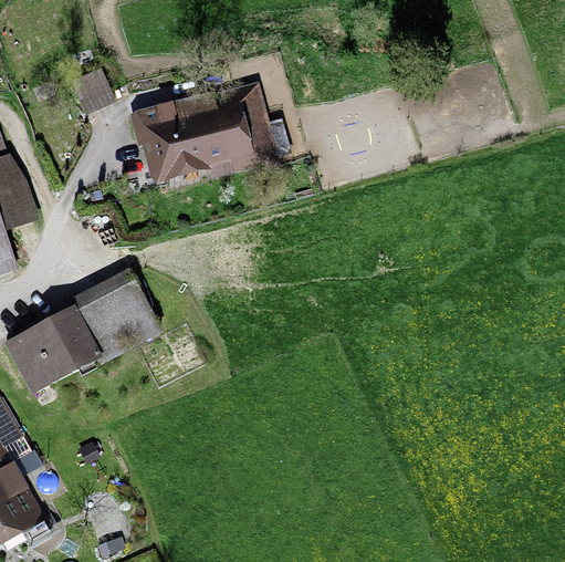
[(71,81),(85,113),(115,100),(101,68),(71,81)]
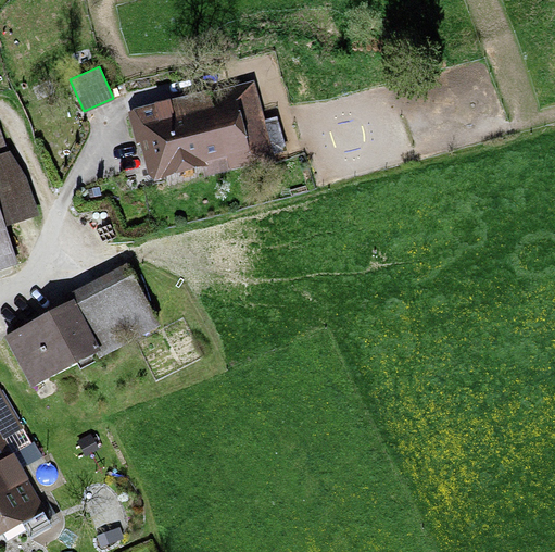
[(150,179),(201,167),(203,175),(274,159),(254,78),(126,110),(135,142),(140,141),(150,179)]
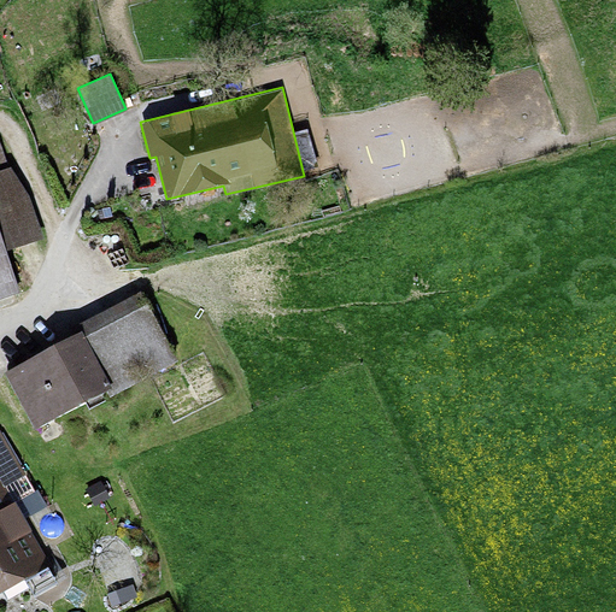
[(0,298),(21,290),(6,249),(42,237),(17,164),(9,168),(0,145),(0,298)]
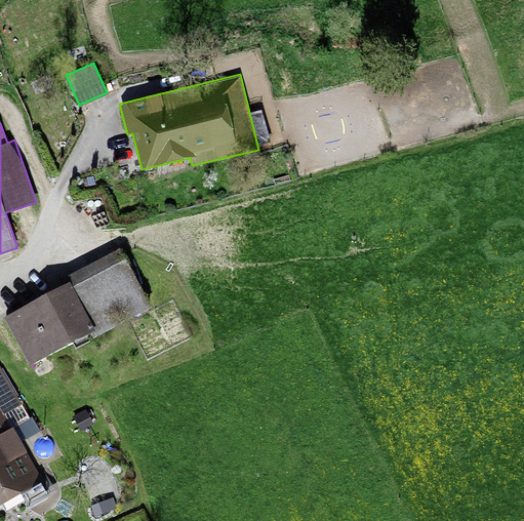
[(93,336),(151,308),(120,247),(58,278),(63,287),(3,317),(29,366),(92,334),(93,336)]
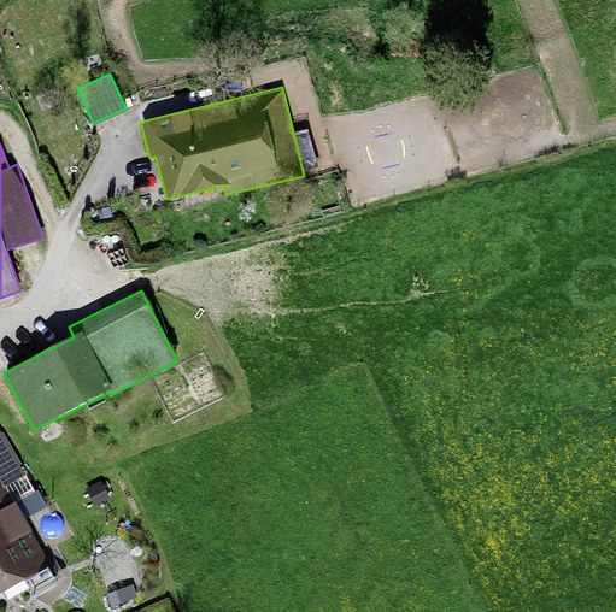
[(0,593),(51,564),(5,484),(25,472),(0,428),(0,593)]
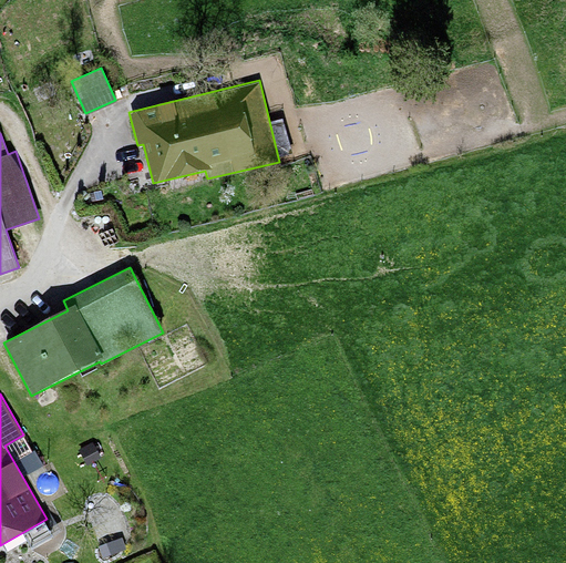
[(29,472),(42,463),(30,443),(17,451),(29,472)]
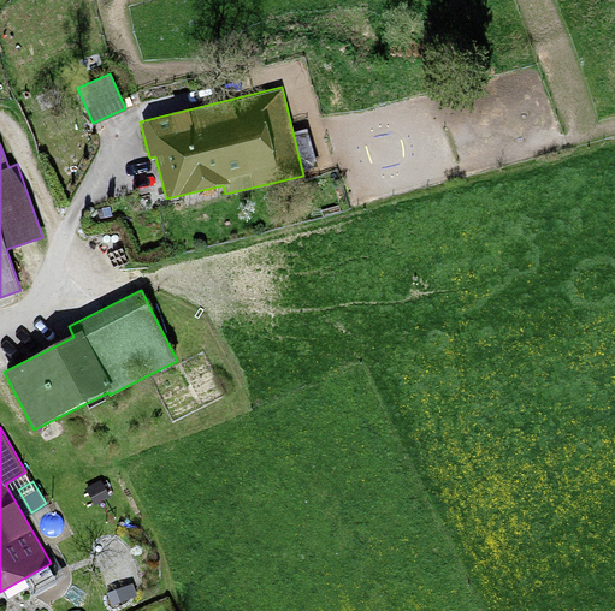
All buildings are outlined.
